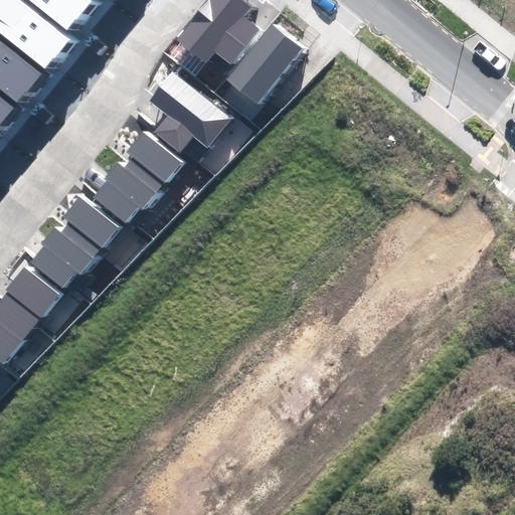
[(4,0),(0,5),(0,33),(44,68),(67,39),(17,0),(4,0)]
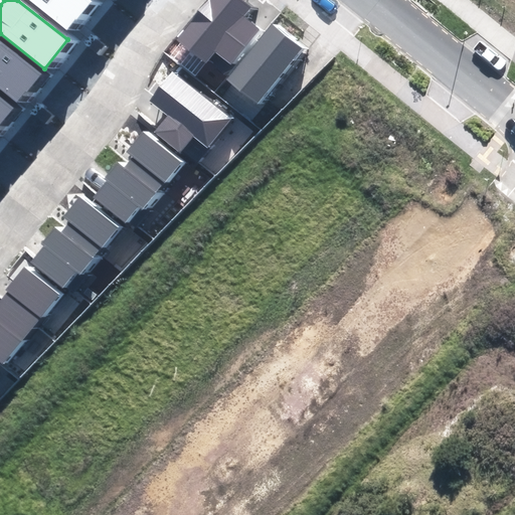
[(29,0),(66,28),(89,0),(29,0)]
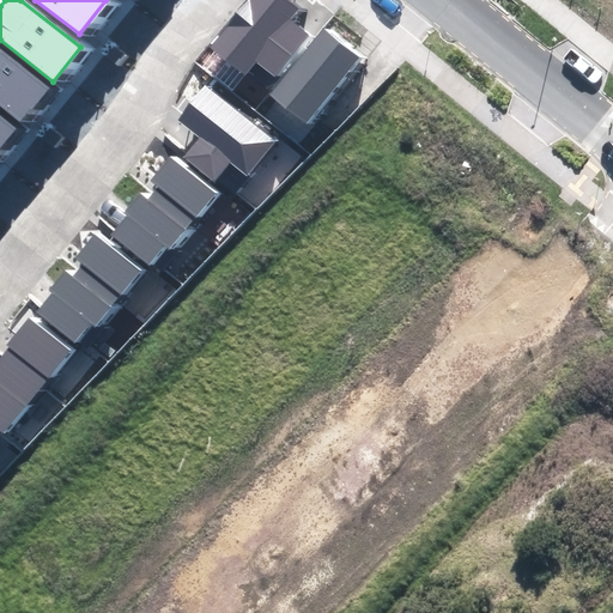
[(256,64),(274,77),(309,34),(290,18),(298,7),(287,0),(248,0),(211,48),(247,76),(256,64)]
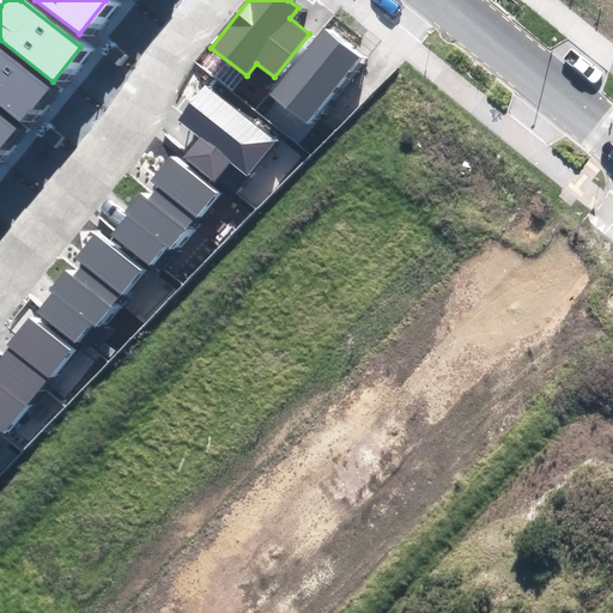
[(271,95),(307,125),(362,58),(326,28),(271,95)]
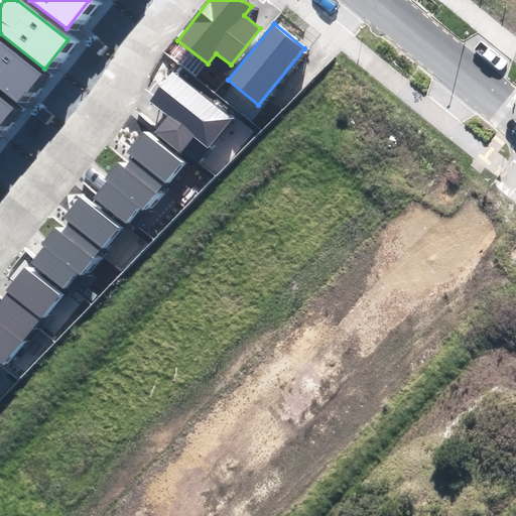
[(0,89),(16,103),(39,76),(0,41),(0,89)]
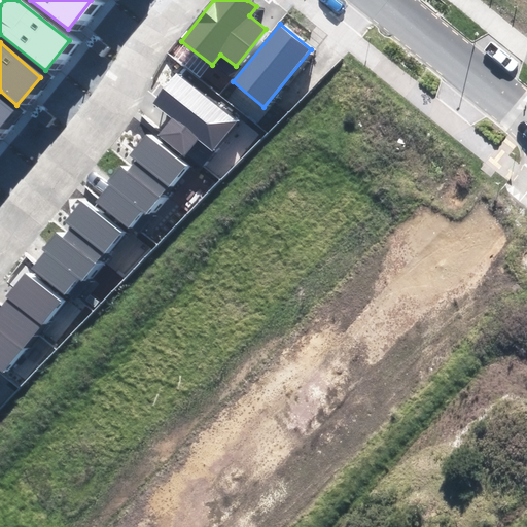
[(159,135),(184,155),(198,139),(212,151),(238,120),(178,72),(153,103),(172,118),(159,135)]
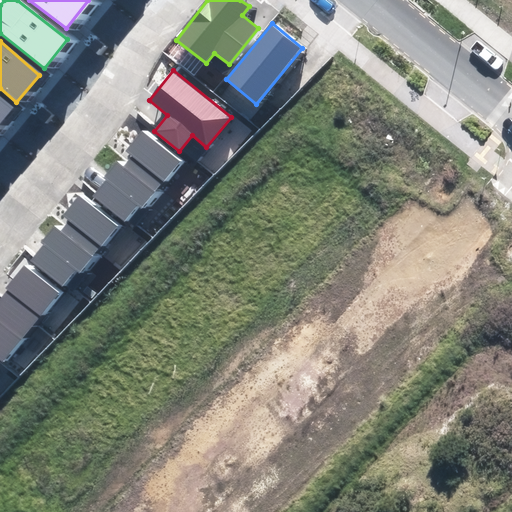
[(0,120),(11,107),(0,97),(0,120)]
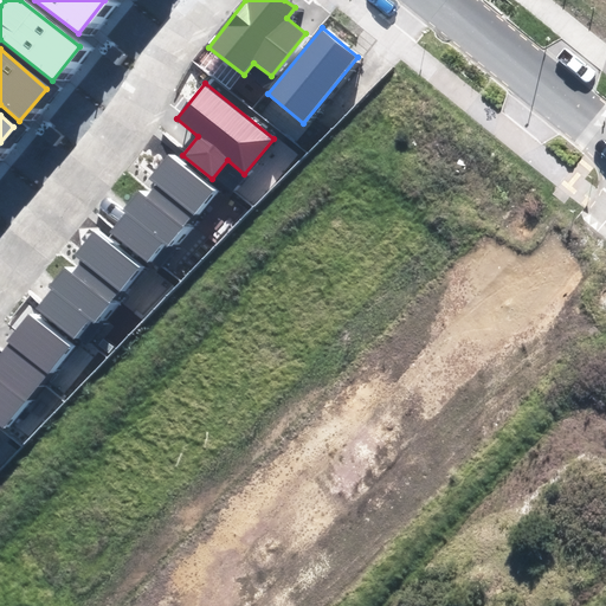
[(111,233),(147,262),(163,242),(168,245),(212,191),(166,155),(147,178),(153,182),(142,197),(135,192),(120,211),(126,216),(111,233)]
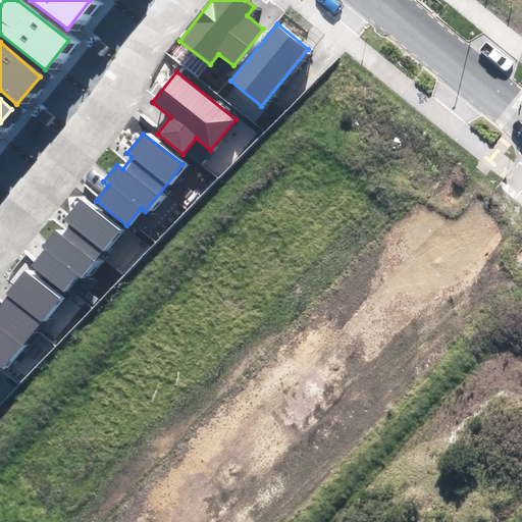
[(33,266),(64,291),(79,273),(82,276),(119,230),(81,199),(64,219),(69,223),(59,236),(54,230),(41,247),(45,251),(33,266)]
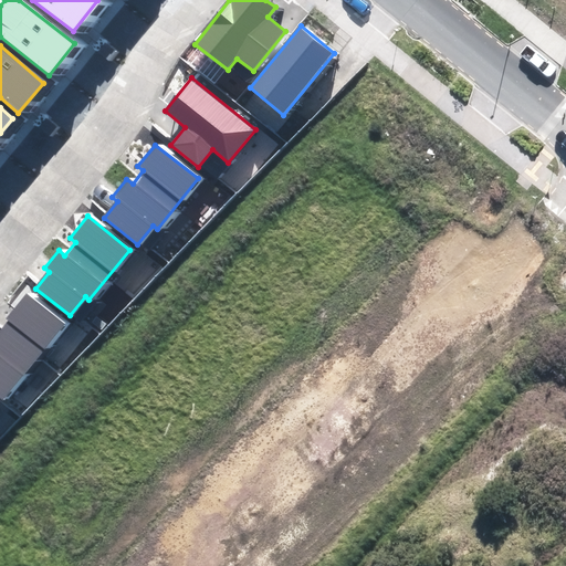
[(0,326),(0,398),(2,400),(65,324),(28,293),(0,326)]
